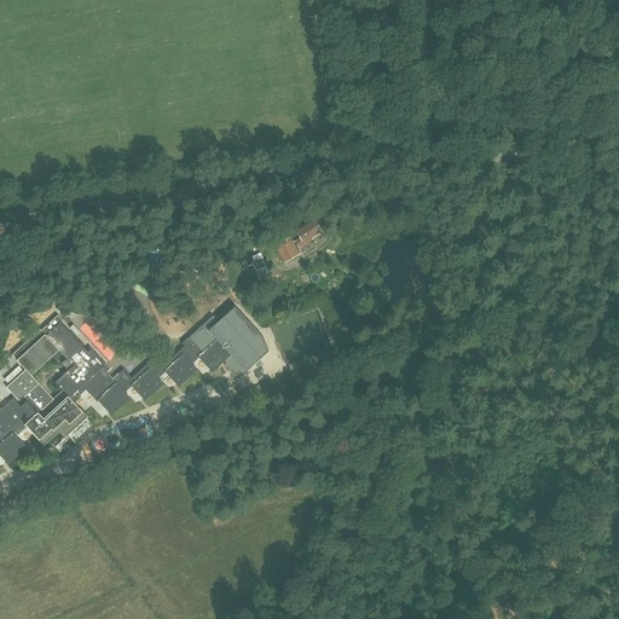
[(301,238),(296,241),(300,247),(312,239),(311,237),(320,231),(319,230),(324,227),(319,219),(314,223),(313,220),(296,231),(301,238)]
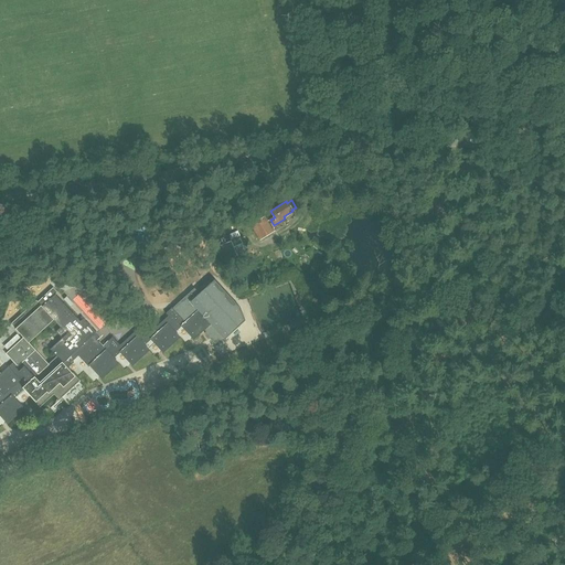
[(260,240),(273,231),(265,217),(252,225),(260,240)]
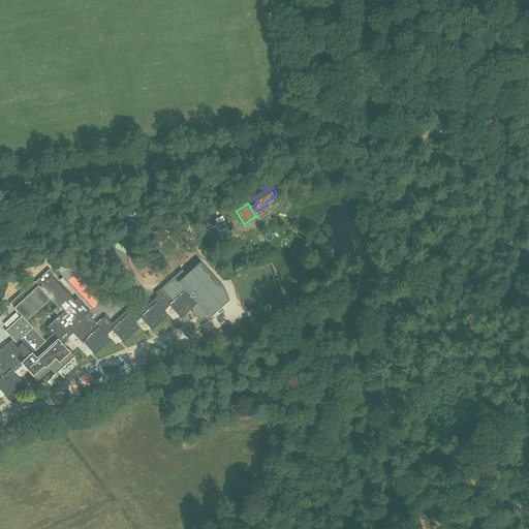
[(209,229),(205,230),(211,244),(222,240),(219,231),(227,228),(225,222),(223,217),(214,220),(217,226),(212,227),(210,223),(207,224),(209,229)]
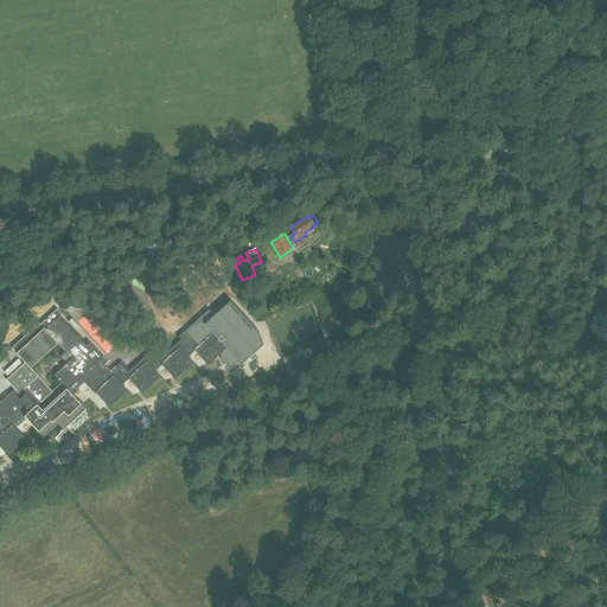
[(247,281),(240,285),(243,293),(251,291),(247,281)]
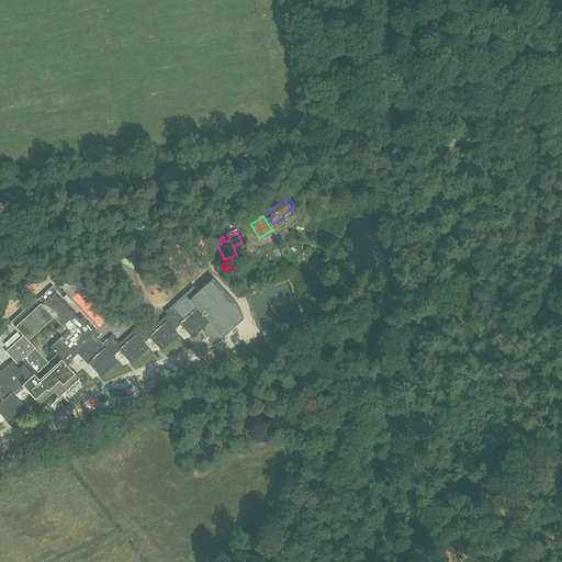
[(243,321),(235,303),(212,279),(200,290),(194,284),(170,306),(165,312),(167,314),(165,316),(144,336),(136,327),(122,341),(120,344),(114,337),(112,335),(104,343),(102,344),(101,343),(100,341),(97,338),(96,337),(92,334),(96,330),(83,316),(80,319),(63,301),(59,298),(55,293),(57,291),(53,287),(41,298),(37,300),(36,299),(23,311),(22,313),(11,322),(13,324),(15,327),(23,336),(6,351),(13,360),(9,364),(8,364),(2,370),(1,371),(0,370),(0,409),(6,416),(8,419),(24,404),(15,396),(13,393),(22,384),(40,403),(54,390),(57,393),(59,395),(79,378),(76,374),(75,373),(71,369),(70,369),(67,364),(72,360),(74,359),(79,353),(82,358),(83,359),(87,362),(88,363),(90,362),(102,374),(117,360),(114,356),(121,349),(133,361),(148,347),(145,343),(152,336),(163,348),(179,334),(175,329),(182,323),(193,335),(202,327),(205,332),(204,333),(216,346),(243,321)]
